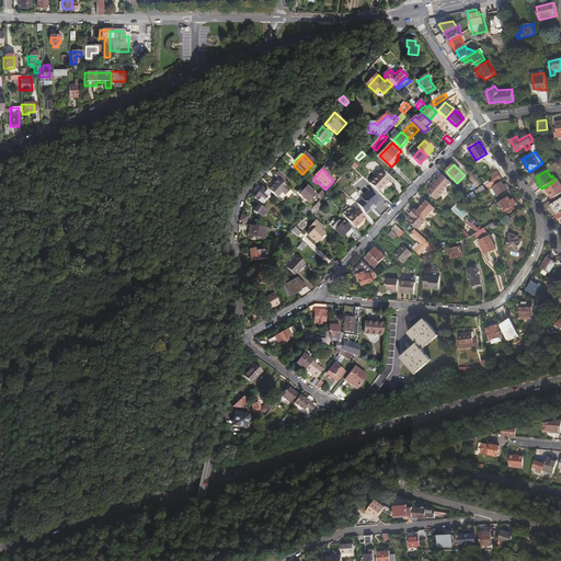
[(381,172),(370,183),(379,192),(390,181),(381,172)]
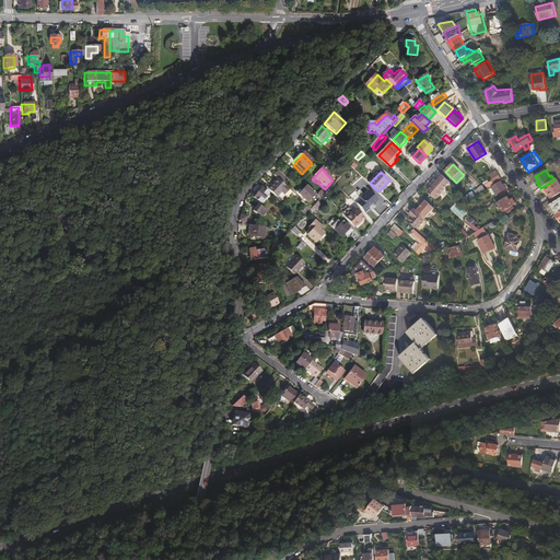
[(496,186),(503,182),(497,172),(490,176),(496,186)]
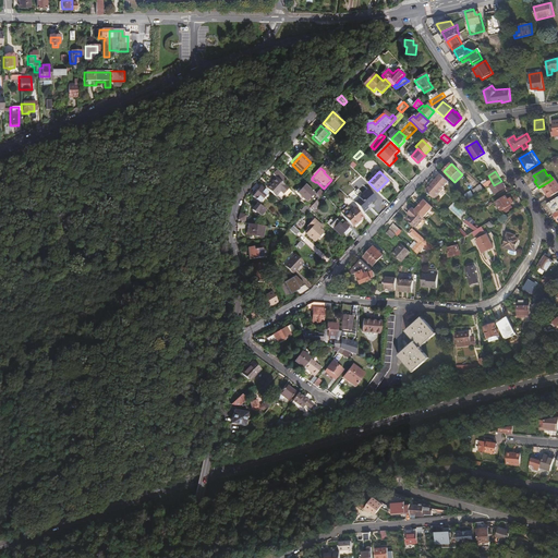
[(276,174),(273,179),(276,181),(282,187),(286,184),(276,174)]
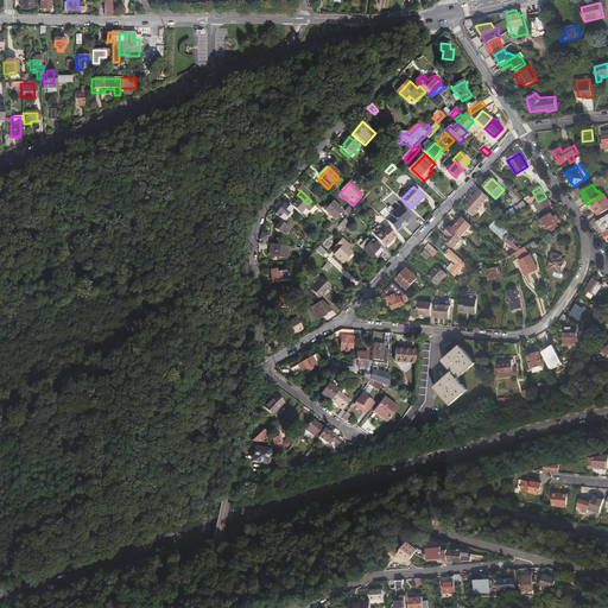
[(491,198),(482,190),(466,208),(469,210),(468,211),(470,215),(472,214),(475,216),(491,198)]
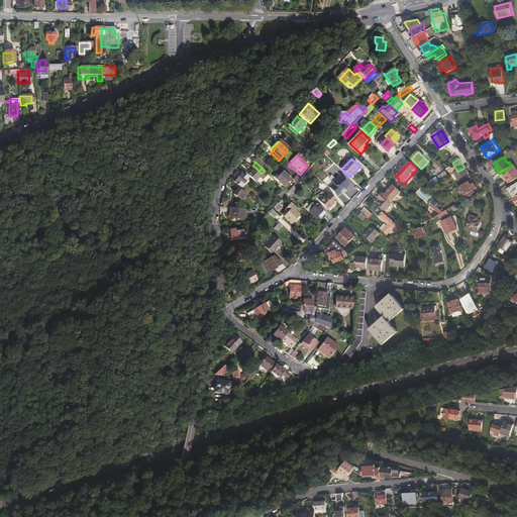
[(512,183),(516,179),(516,169),(514,165),(508,169),(503,172),(510,184),(512,183)]
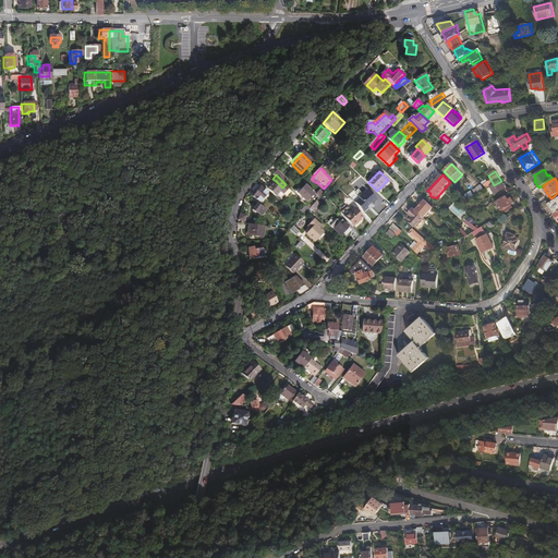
[(271,187),(266,193),(275,201),(280,195),(282,197),(287,192),(282,187),(276,181),(270,186),(271,187)]
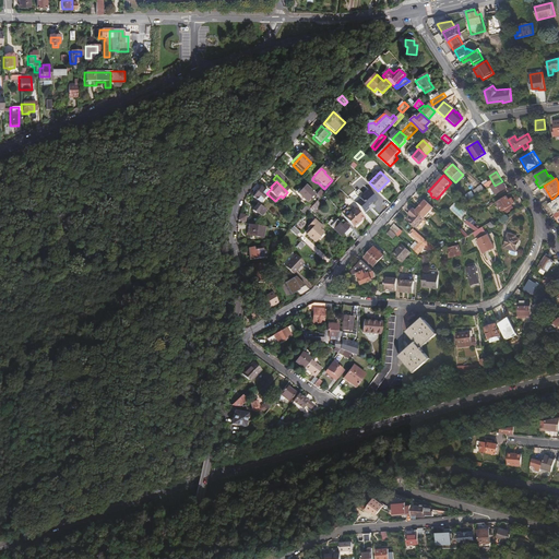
[(503,187),(501,182),(492,188),(498,195),(507,190),(504,187),(503,187)]
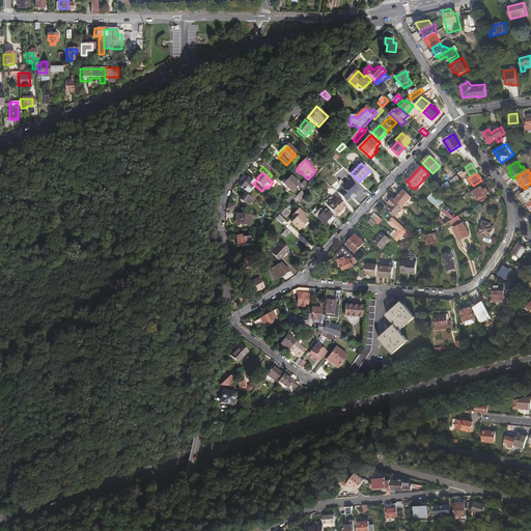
[(342,189),(338,193),(347,201),(352,196),(350,195),(353,191),(355,192),(359,188),(350,178),(341,188),(342,189)]
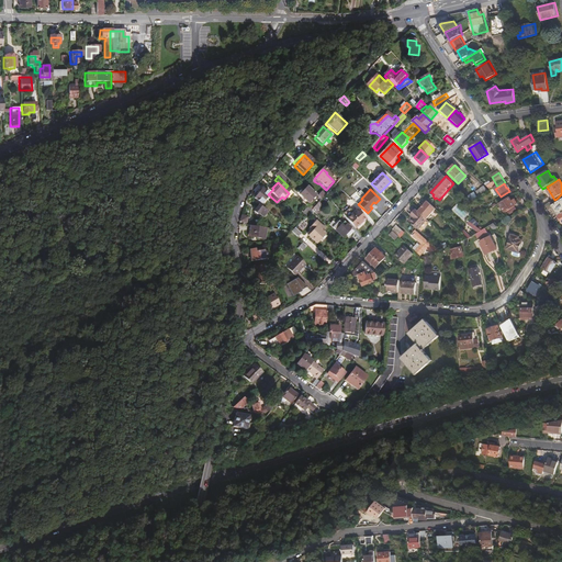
[(480,198),(487,192),(485,189),(478,193),(480,198)]
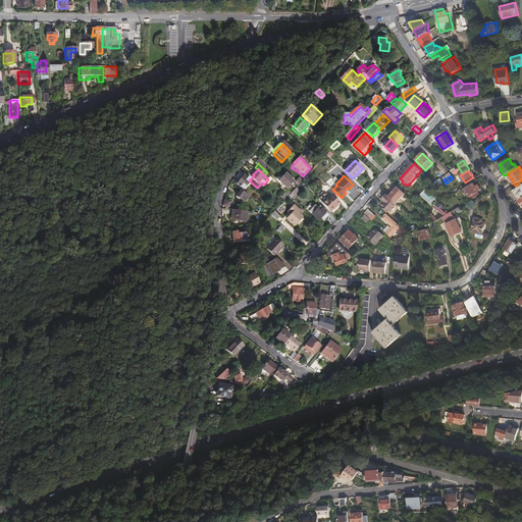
[(293,184),(285,176),(281,180),(278,184),(284,190),(286,192),(293,184)]
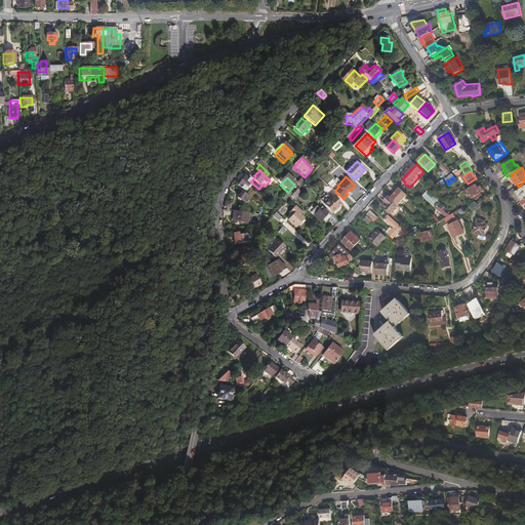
[(280,185),(283,182),(281,179),(277,184),(285,192),(286,191),(280,185)]
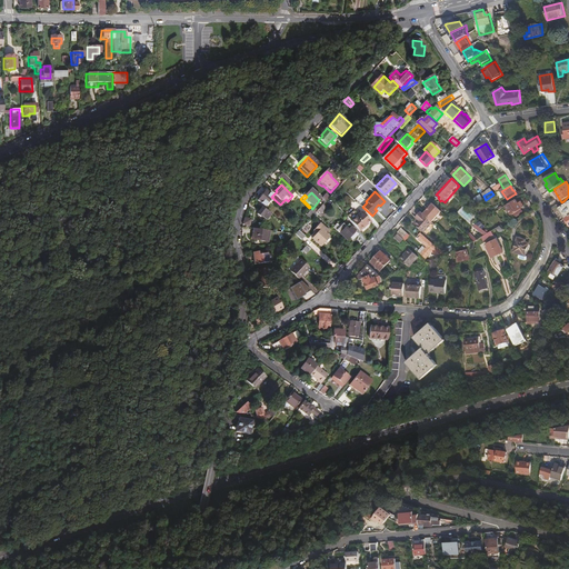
[(267,212),(275,203),(267,197),(259,206),(267,212)]
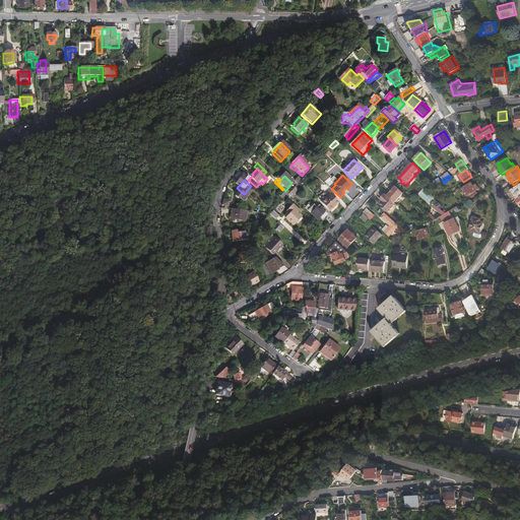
[(474,187),(472,184),(462,190),(467,198),(477,192),(476,192),(479,190),(476,186),(474,187)]
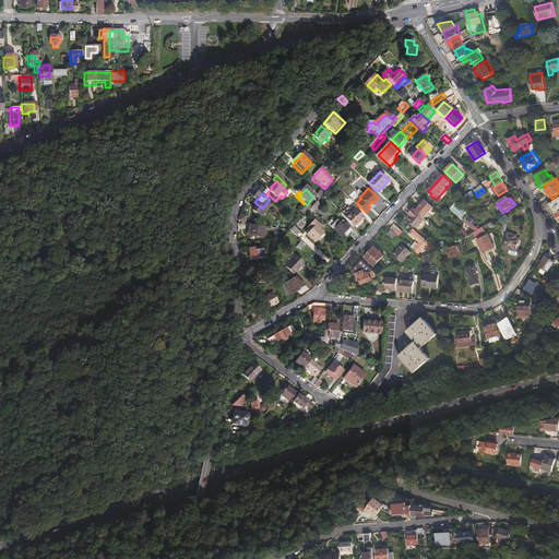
[(558,212),(558,198),(556,200),(554,198),(551,199),(548,202),(549,204),(548,205),(550,209),(551,207),(556,214),(558,212)]
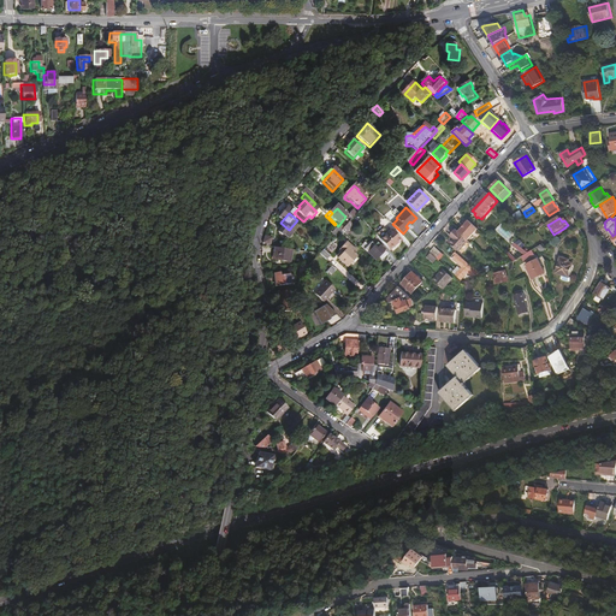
[(481,229),(471,219),(467,223),(468,224),(465,226),(461,231),(471,241),(481,229)]
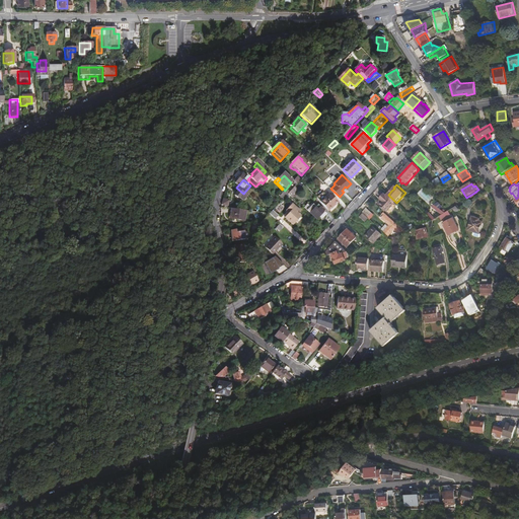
[(299,191),(296,188),(289,195),(292,198),(294,197),(299,191)]
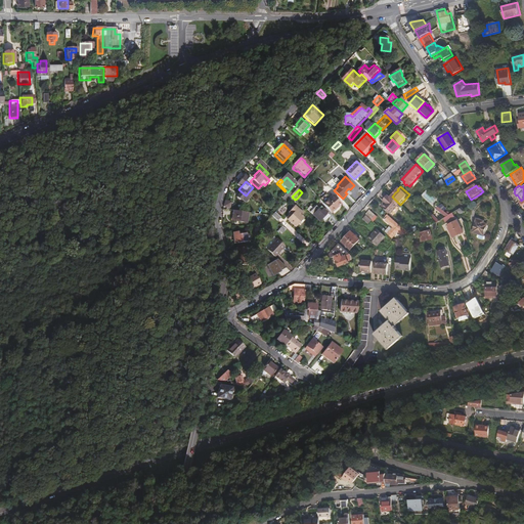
[(482,197),(481,193),(471,200),(473,203),(482,197)]
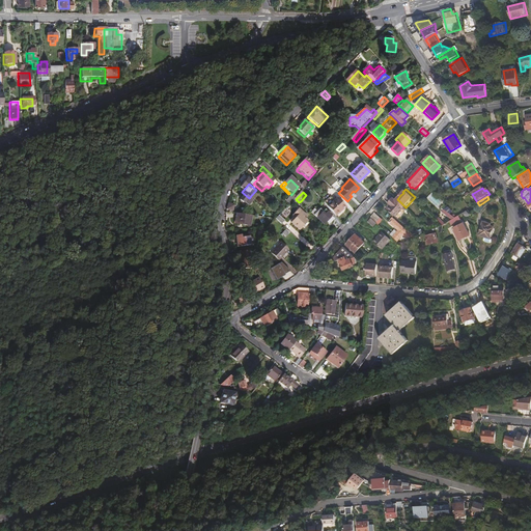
[(253,203),(245,197),(240,203),(243,206),(245,205),(248,208),(253,203)]
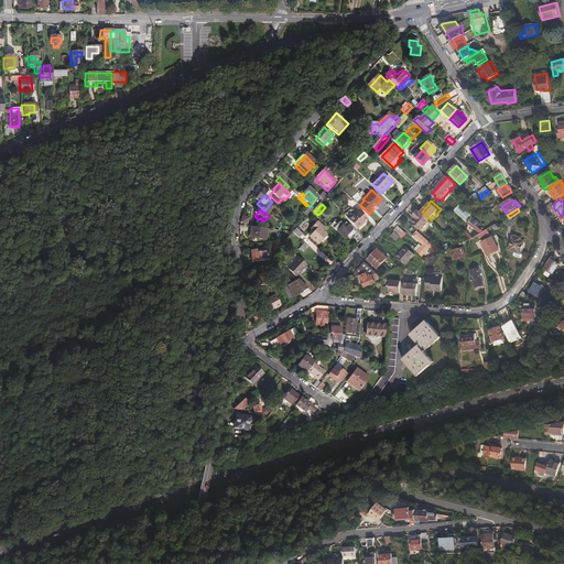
[(422,212),(420,209),(416,214),(418,214),(416,216),(416,217),(413,220),(415,224),(421,229),(422,230),(431,220),(422,212)]
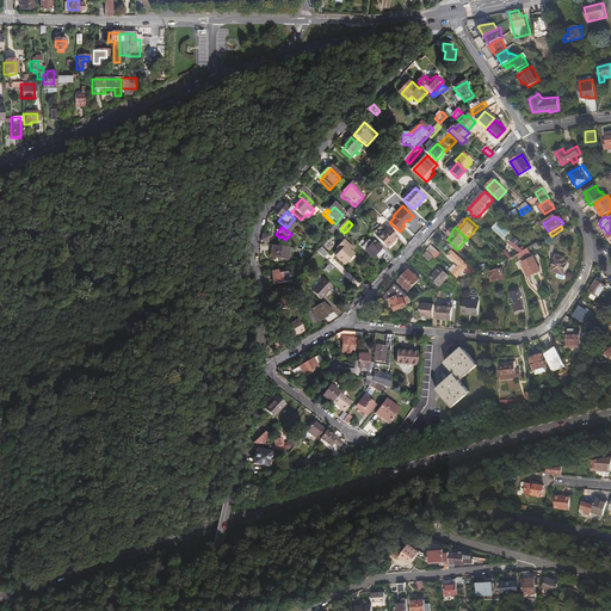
[(377,240),(384,232),(380,228),(372,236),(377,240)]
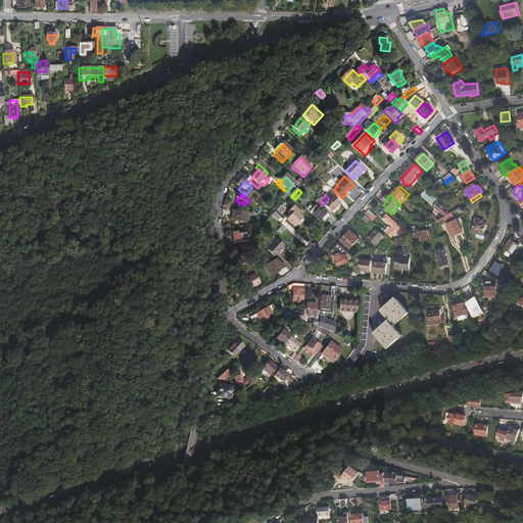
[(323,205),(332,215),(341,204),(331,196),(329,198),(323,205)]
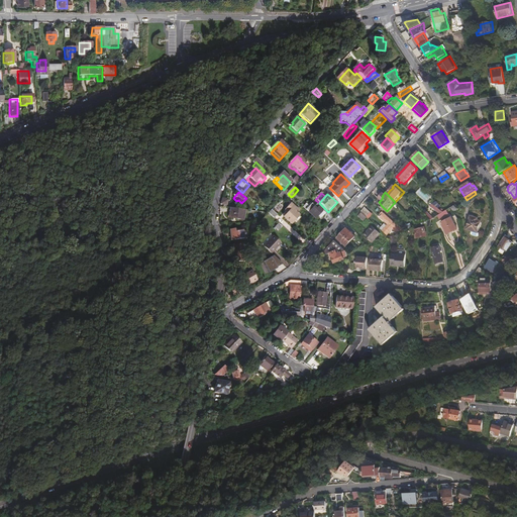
[(228,209),(231,203),(224,201),(222,207),(228,209)]
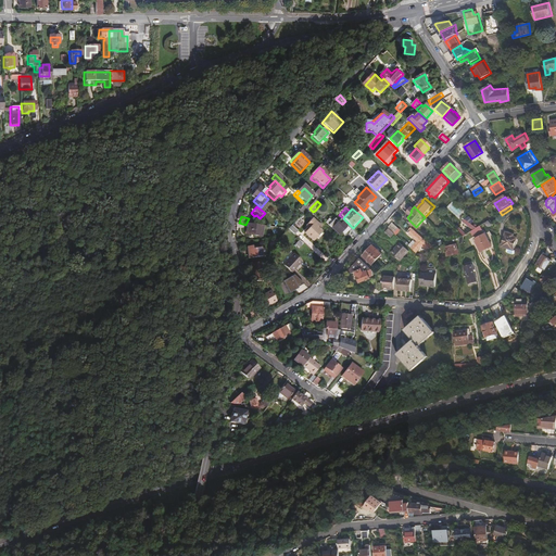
[(317,236),(321,231),(318,228),(321,226),(313,218),(306,225),(310,227),(307,229),(305,232),(314,240),(317,236)]
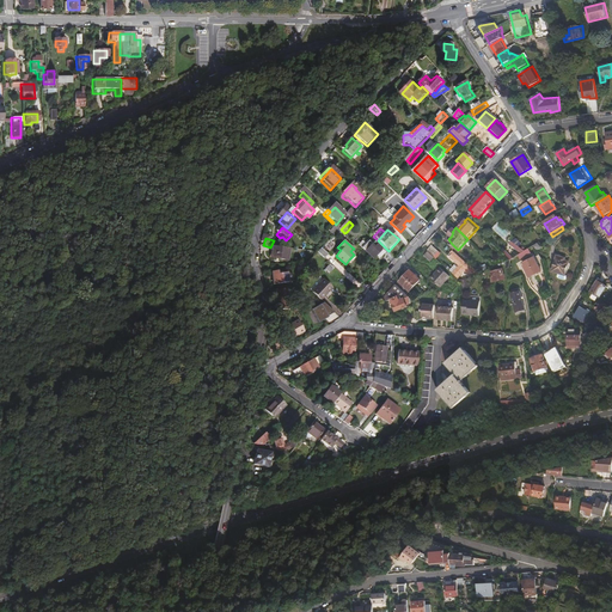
[(518,240),(513,244),(526,251),(530,249),(522,245),(518,240)]
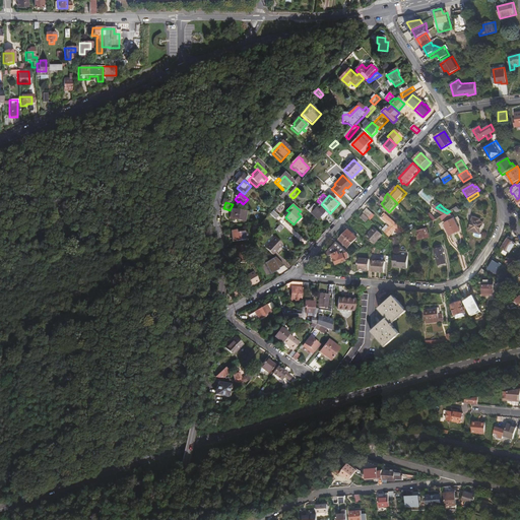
[(324,219),(328,215),(326,213),(327,212),(322,207),(320,210),(315,205),(309,211),(318,221),(322,217),(324,219)]
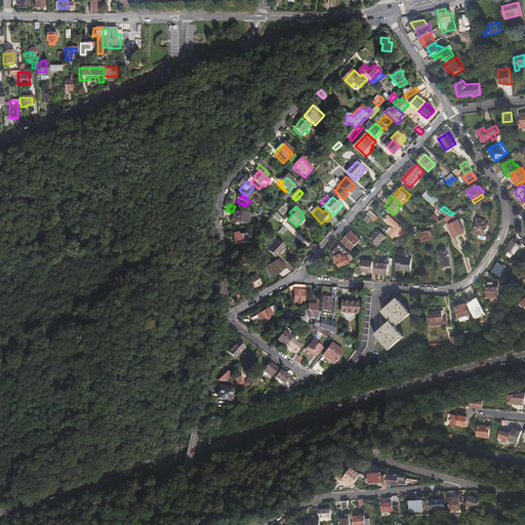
[(451,215),(440,209),(439,211),(448,217),(451,215)]
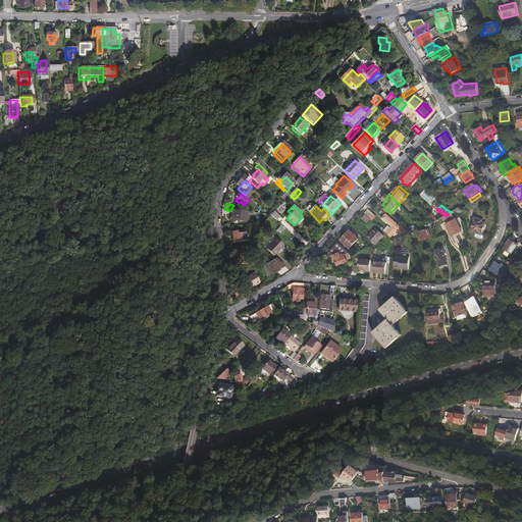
[(366,213),(372,219),(375,215),(370,210),(366,213)]
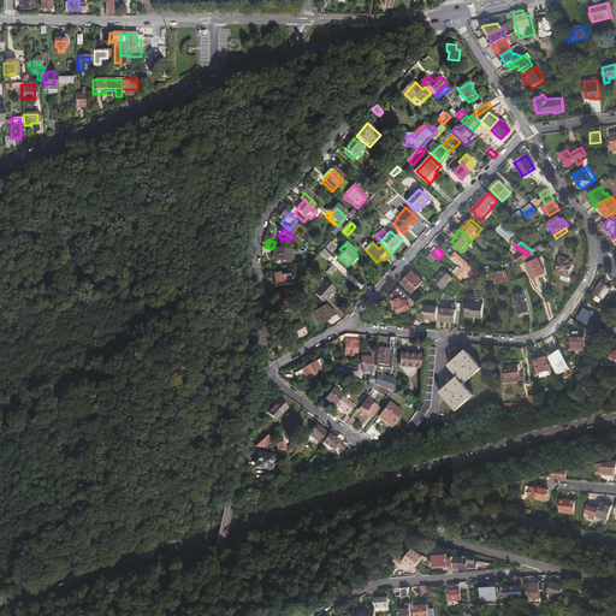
[(294,254),(277,252),(276,264),(292,266),(294,254)]
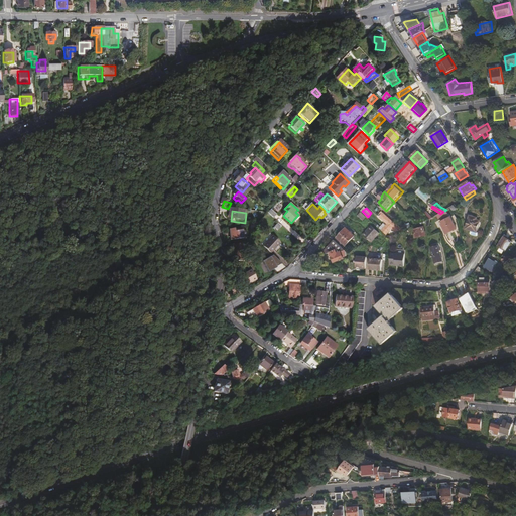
[(270,212),(267,216),(272,220),(273,221),(276,217),(270,212)]
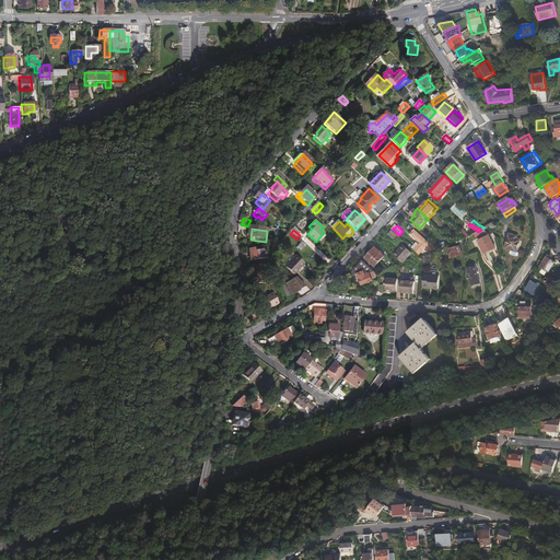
[(433,246),(430,242),(429,243),(413,230),(411,232),(413,233),(411,235),(426,249),(433,246)]
